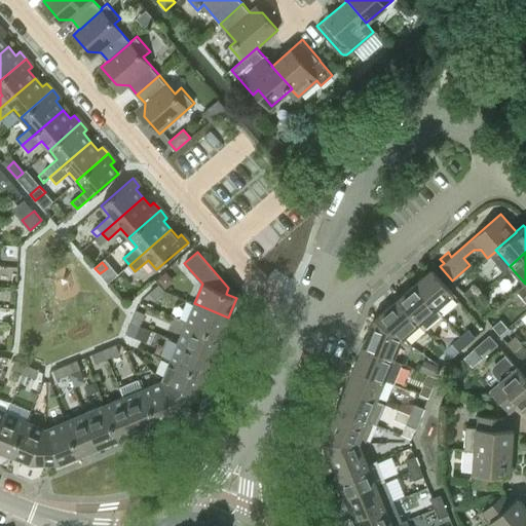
[(129,265),(123,269),(129,276),(135,271),(129,265)]
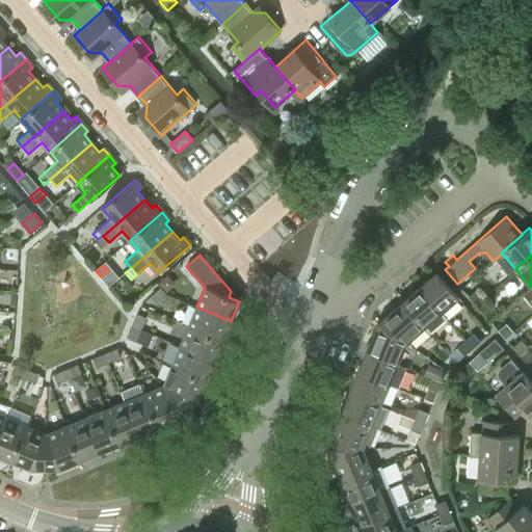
[(441,312),(458,297),(436,271),(419,287),(441,312)]
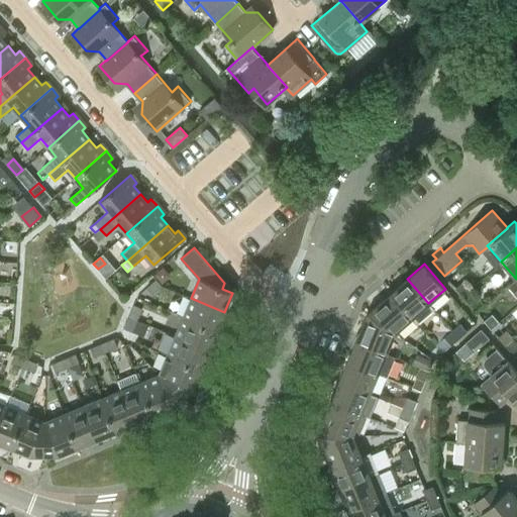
[(516,297),(516,277),(516,279),(507,286),(516,297)]
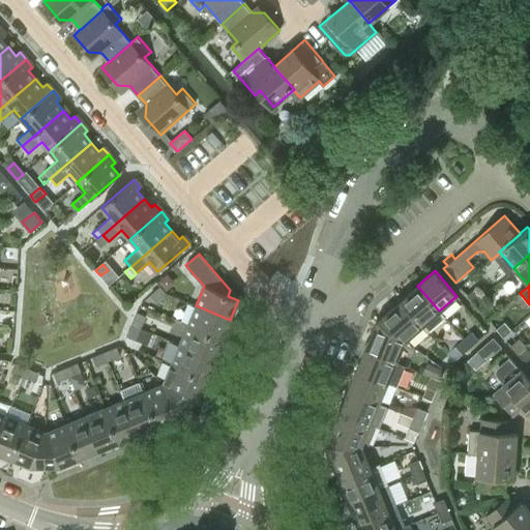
[(156,301),(167,293),(160,286),(150,294),(156,301)]
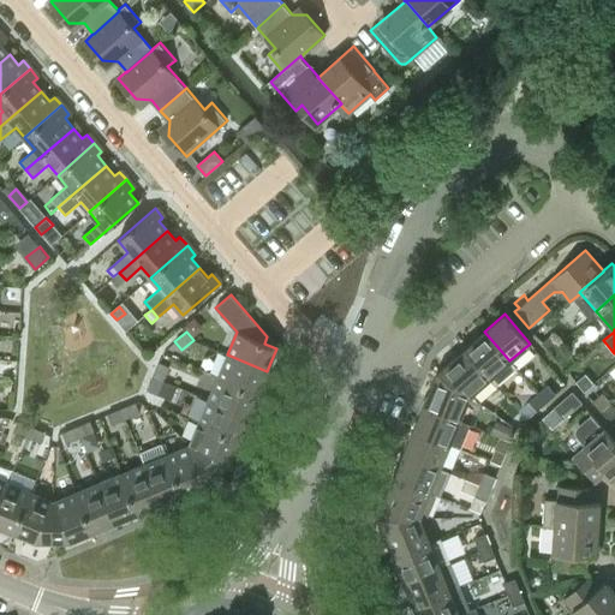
[(515,368),(509,360),(484,332),(465,348),(490,377),(496,384),(515,368)]
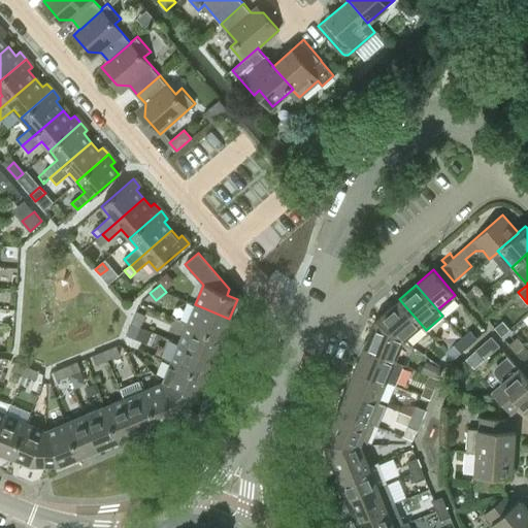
[(472,302),(480,295),(472,287),(464,294),(472,302)]
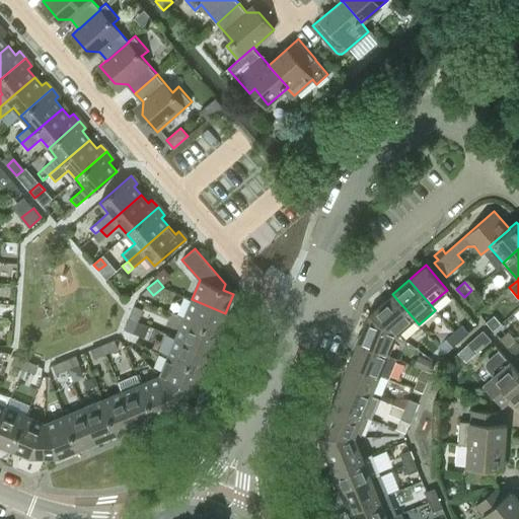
[(469,304),(477,297),(471,290),(464,297),(469,304)]
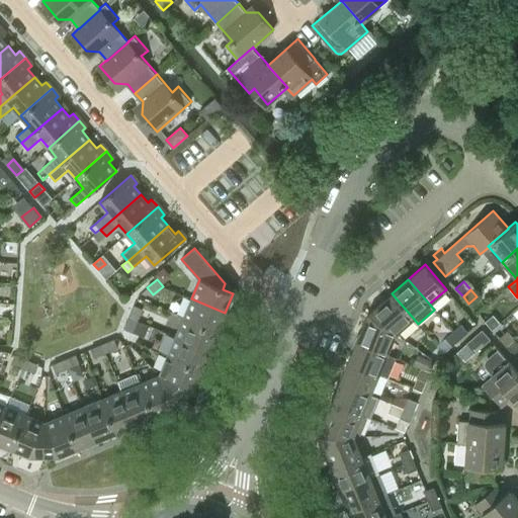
[(396,333),(413,318),(392,293),(368,314),(396,333)]
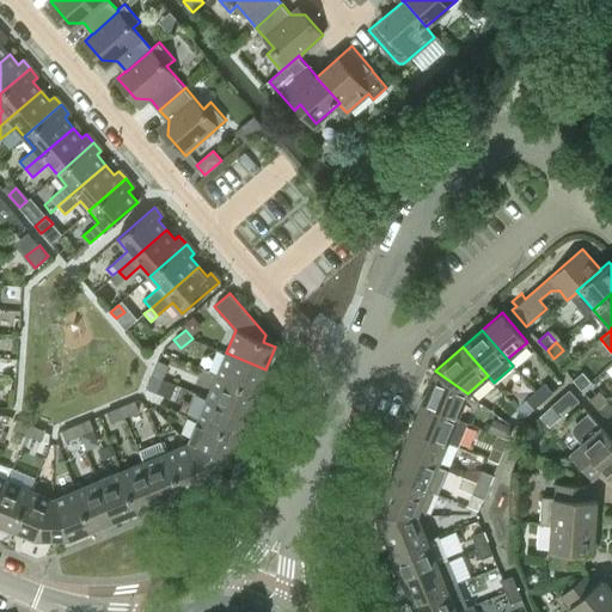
[(256,392),(265,369),(226,353),(216,375),(256,392)]
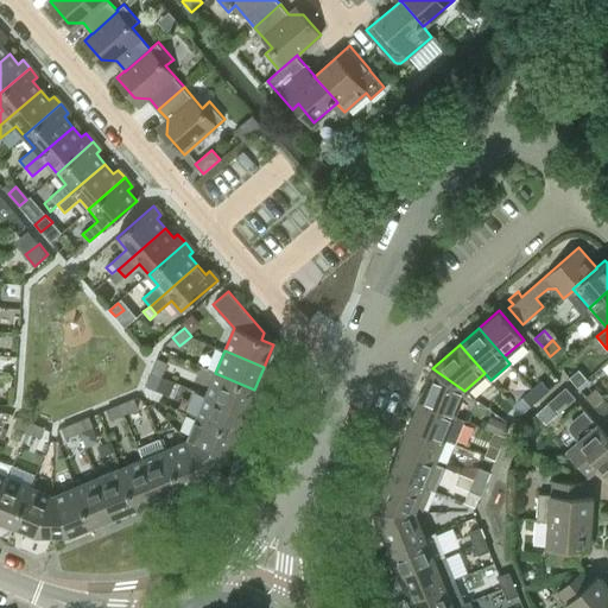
[(160,377),(166,362),(157,359),(151,372),(160,377)]
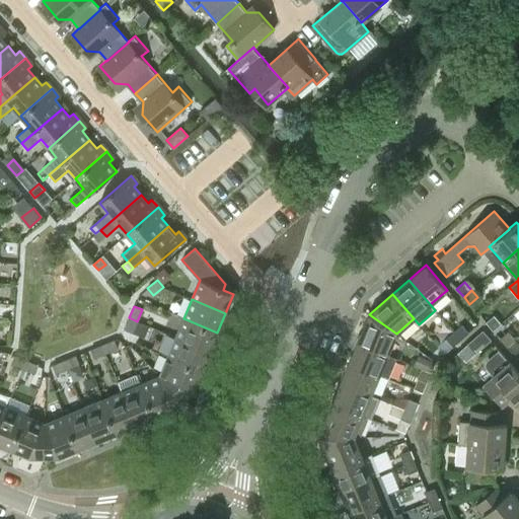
[(387,355),(396,334),(369,314),(358,342),(387,355)]
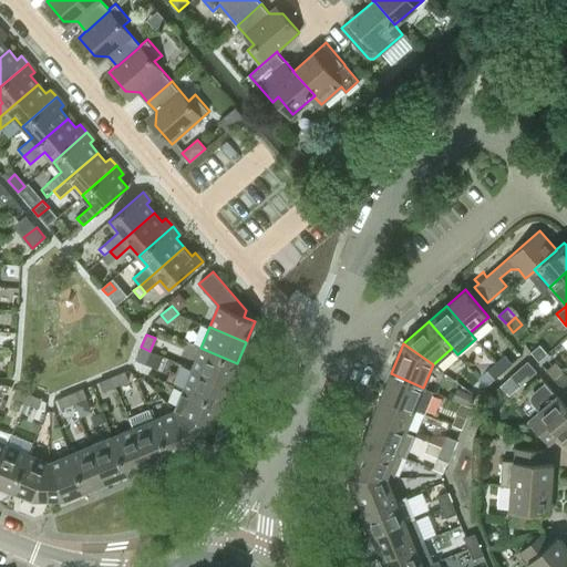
[(538,361),(547,353),(539,344),(531,352),(538,361)]
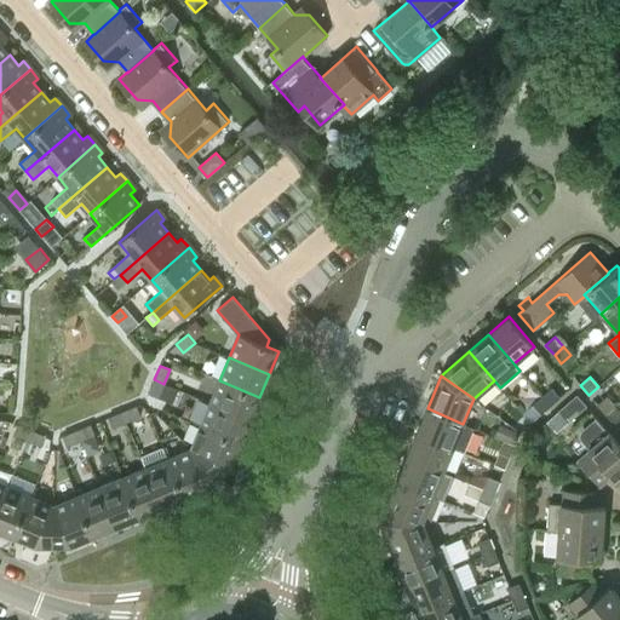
[(164,385),(164,384),(154,379),(148,395),(158,399),(159,397),(166,401),(171,389),(164,385)]
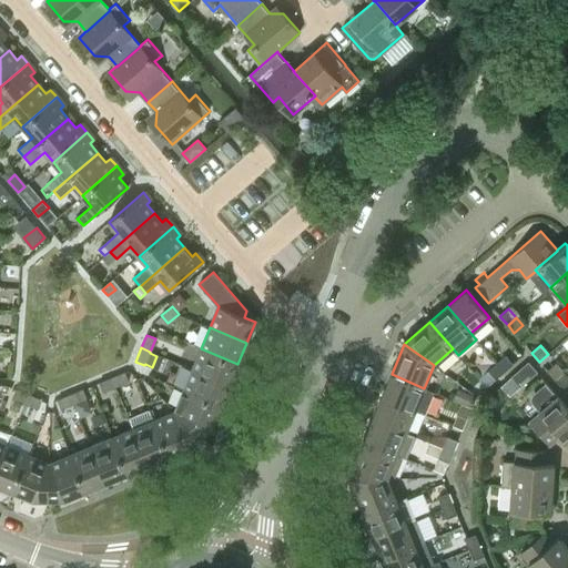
[(229,385),(237,364),(201,348),(192,369),(229,385)]
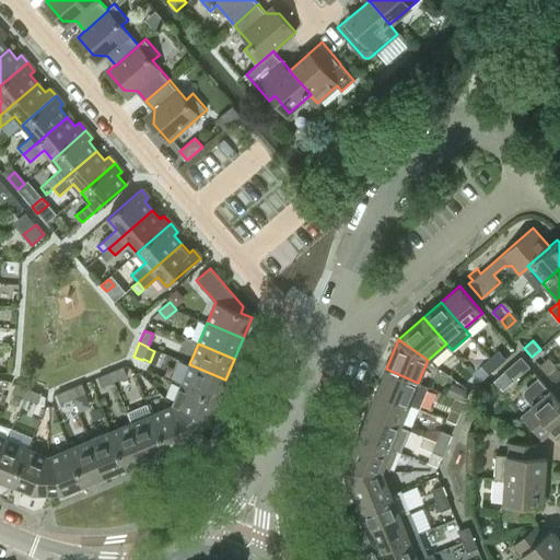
[(497,366),(505,359),(498,350),(489,358),(497,366)]
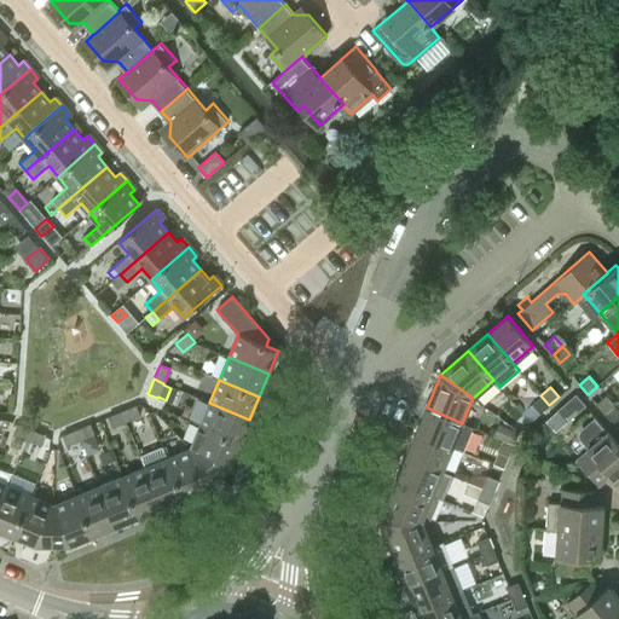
[(566,421),(585,405),(576,394),(557,410),(566,421)]
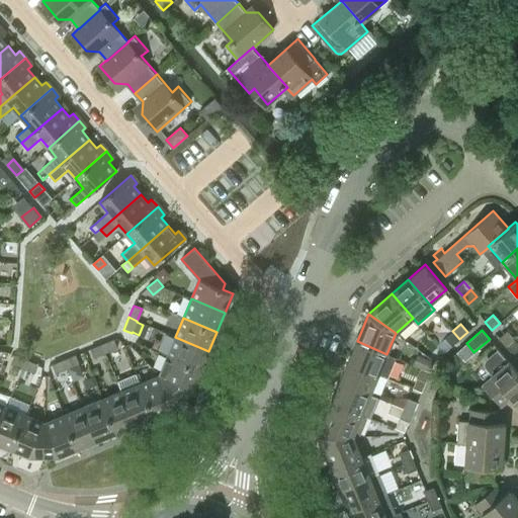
[(452,345),(459,339),(452,331),(445,338),(452,345)]
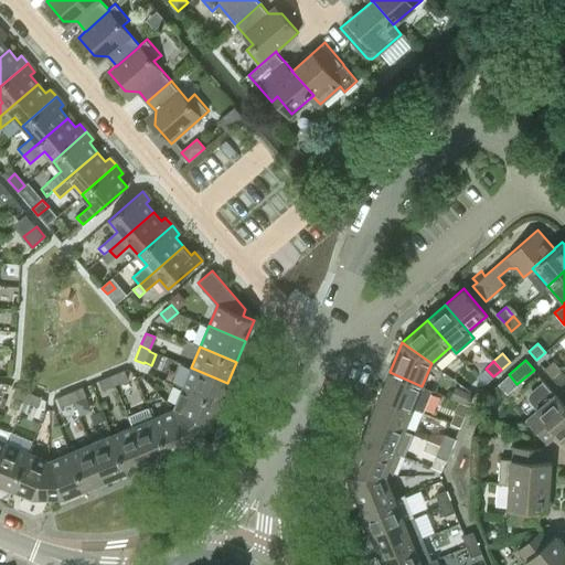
[(552,377),(561,370),(553,361),(544,369),(552,377)]
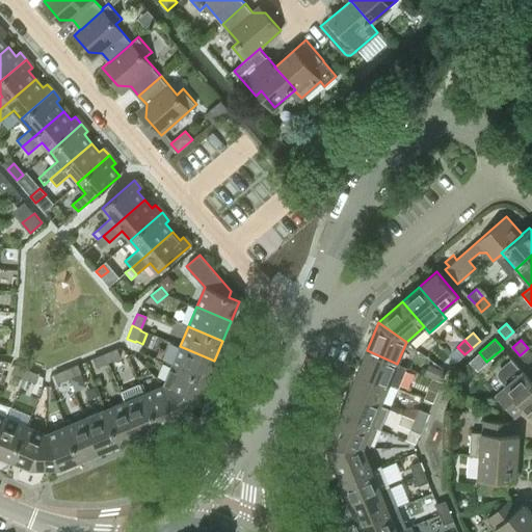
[(206,380),(214,361),(180,346),(171,366),(206,380)]
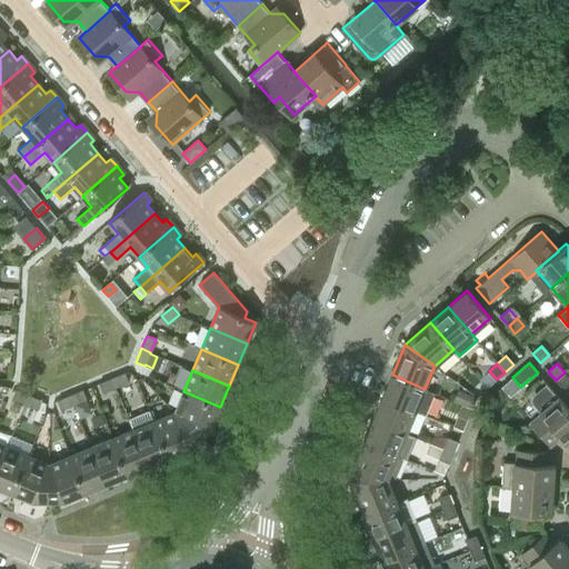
[(116,388),(129,382),(125,372),(112,378),(116,388)]
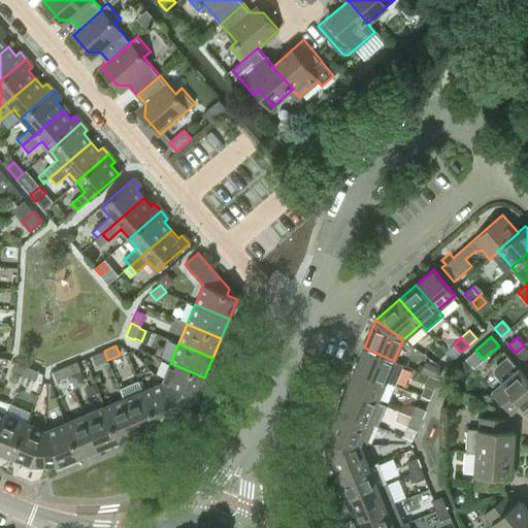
[(523,361),(527,356),(527,350),(524,345),(516,353),(523,361)]
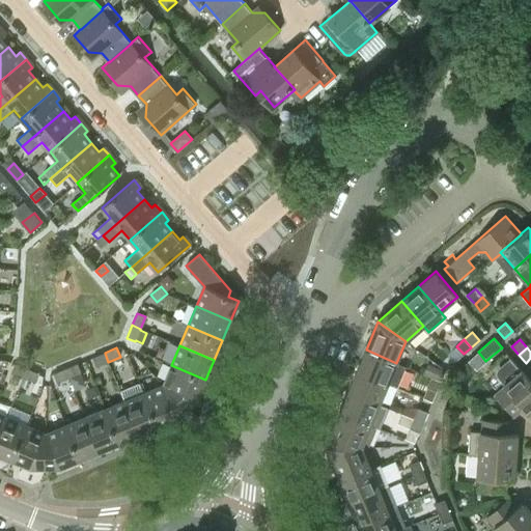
[(406,366),(396,363),(366,350),(357,370),(388,384),(397,387),(406,366)]
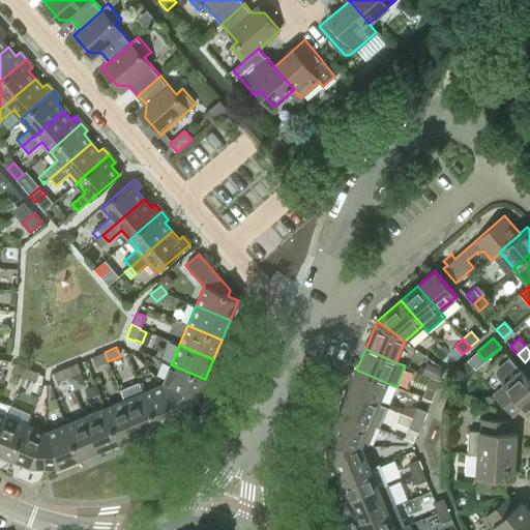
[(95,366),(108,361),(105,352),(91,357),(95,366)]
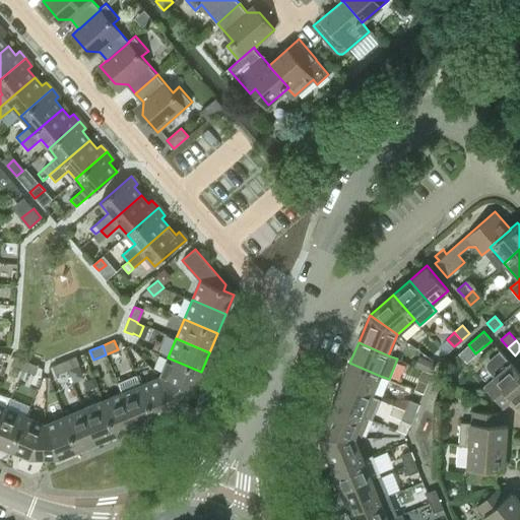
[(517,405),(519,402),(519,373),(501,351),(490,361),(489,368),(495,375),(493,377),(493,378),(483,386),(503,407),(512,399),(517,405)]
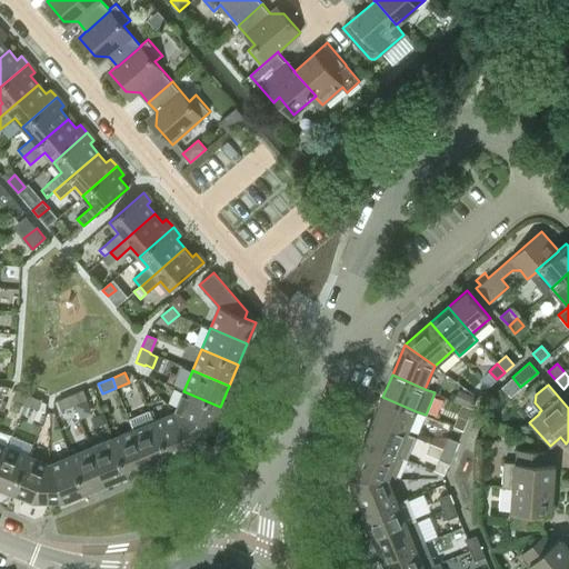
[(25,406),(29,396),(15,389),(10,399),(25,406)]
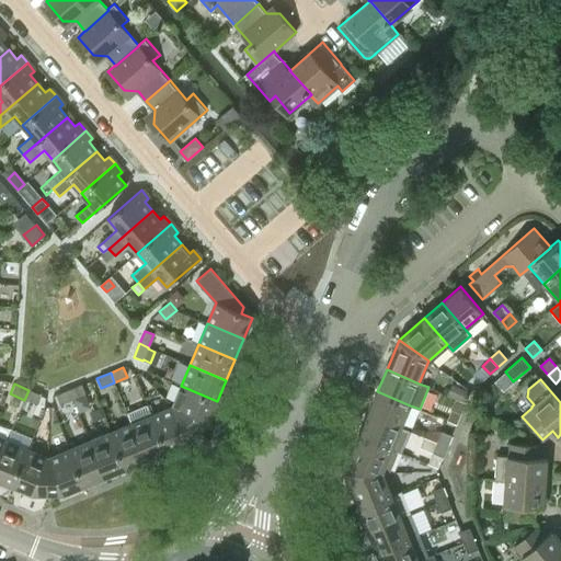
[(469,391),(470,391),(451,384),(447,395),(455,398),(465,402),(468,396),(469,391)]
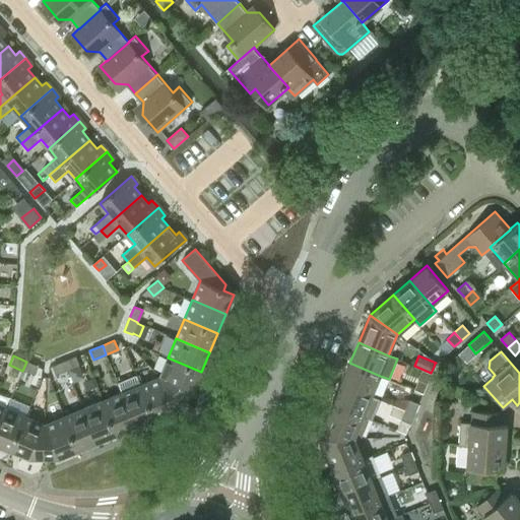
[(67,370),(79,365),(76,356),(64,362),(67,370)]
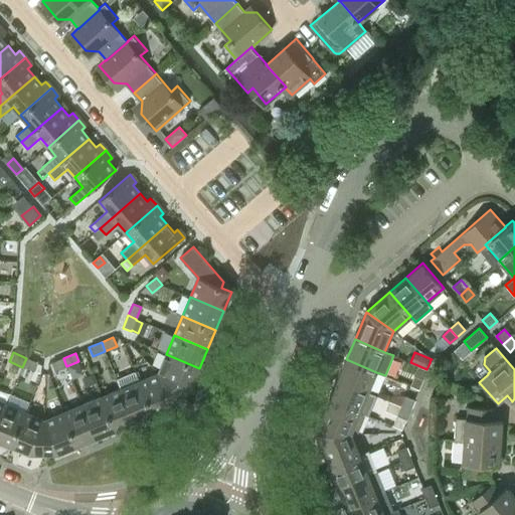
[(191,388),(199,368),(166,354),(158,372),(182,396),(191,388)]
